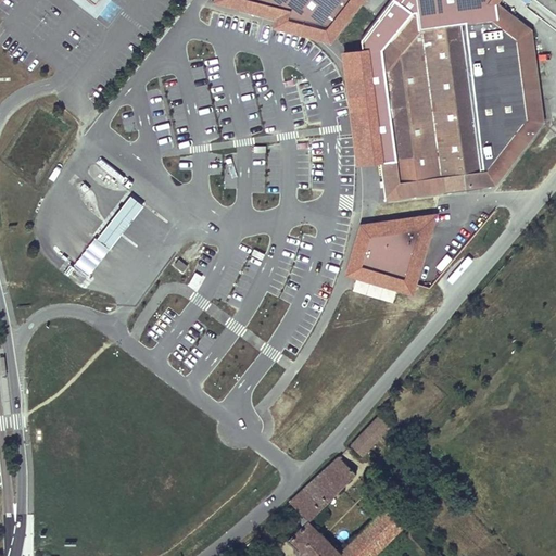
[(78,0),(80,1),(97,14),(108,0),(78,0)]
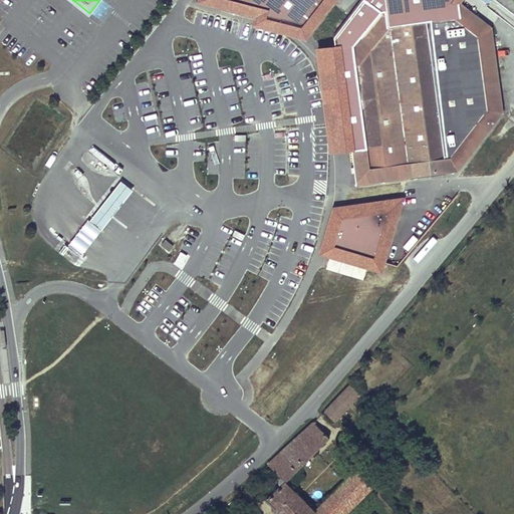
[(205,0),(309,31),(333,0),(205,0)]
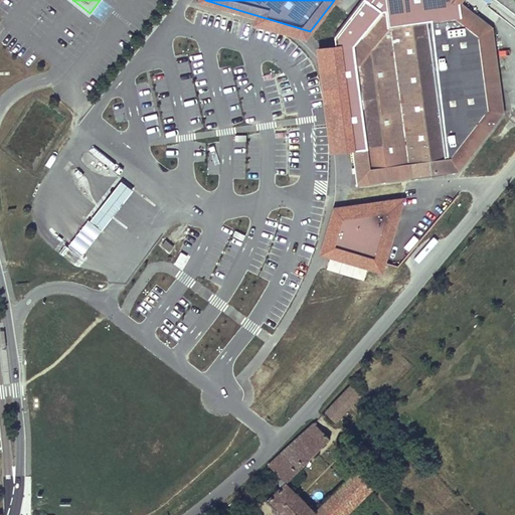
[(381,11),(354,42),(356,55),(339,59),(356,185),(445,173),(463,171),(507,117),(496,31),(460,1),(381,11)]
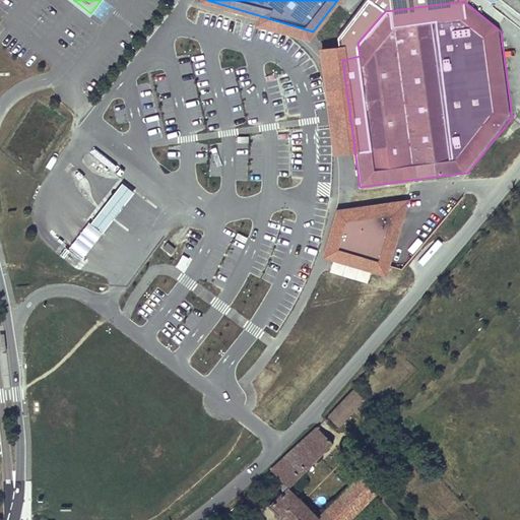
[(360,56),(358,43),(342,60),(360,56)]
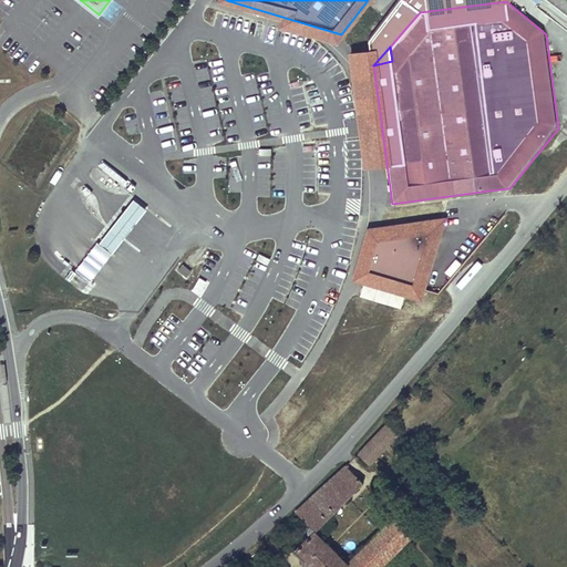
[(183,174),(196,174),(196,157),(183,157),(183,174)]
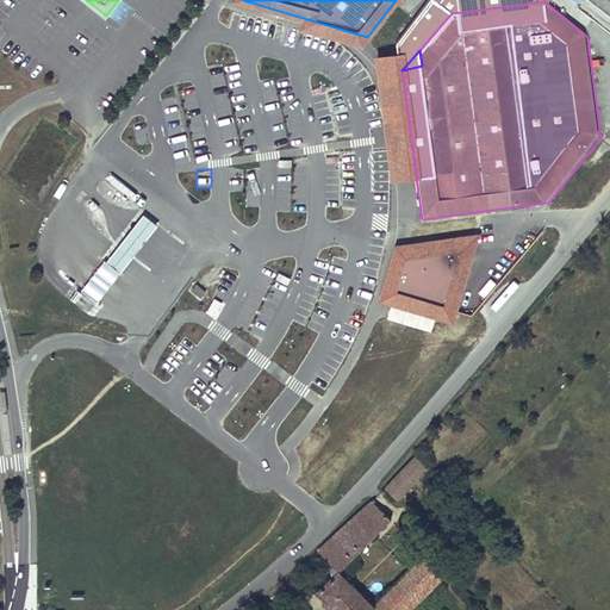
[(148,236),(157,224),(143,213),(135,224),(106,261),(120,272),(148,236)]
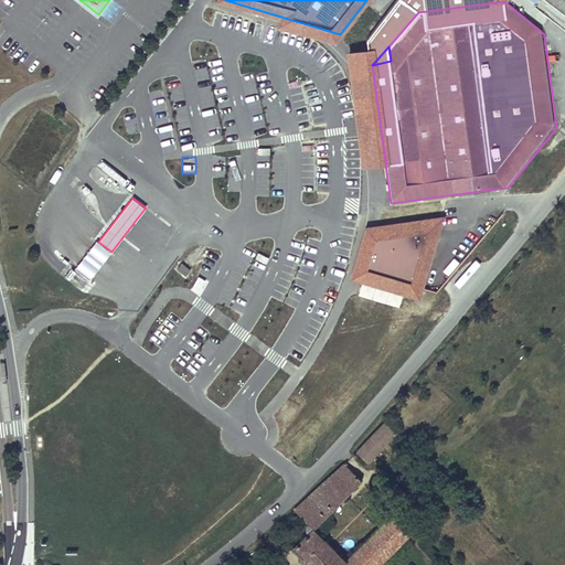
[(386,208),(377,219),(383,223),(392,212),(386,208)]
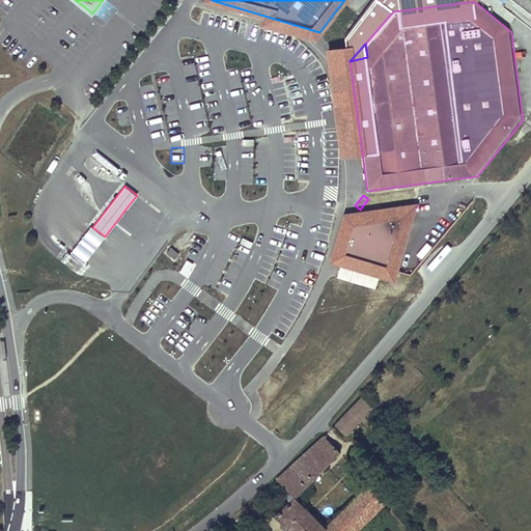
[(343,213),(329,261),(393,281),(419,202),(343,213)]
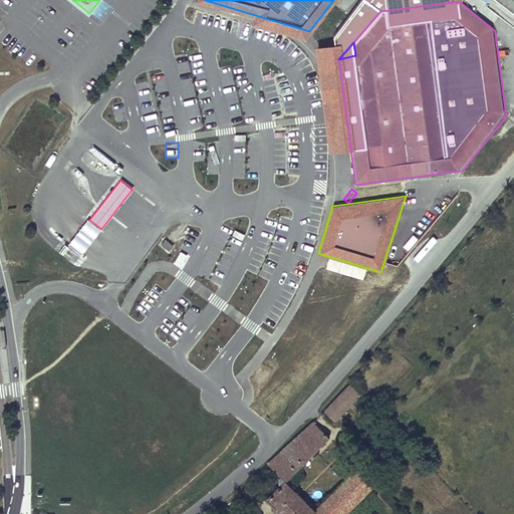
[(89,220),(87,219),(68,244),(81,254),(101,229),(89,220)]
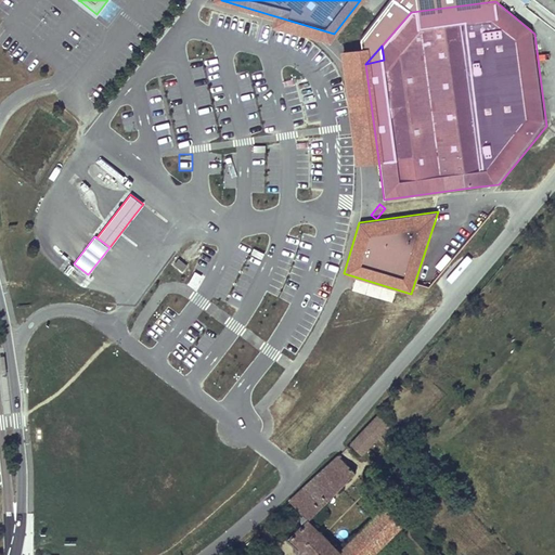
[(188,266),(178,259),(173,265),(183,272),(188,266)]
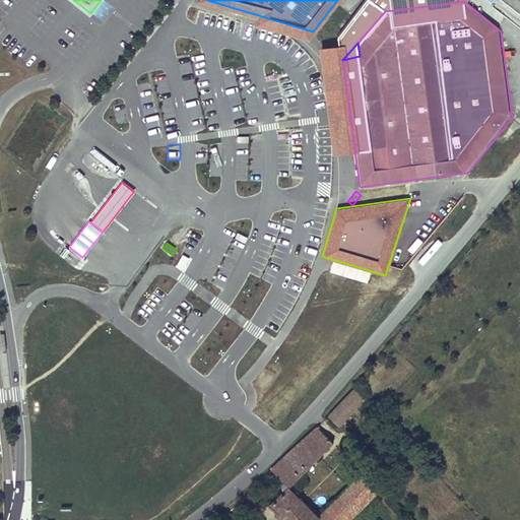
[(381,364),(377,360),(373,364),(377,368),(381,364)]
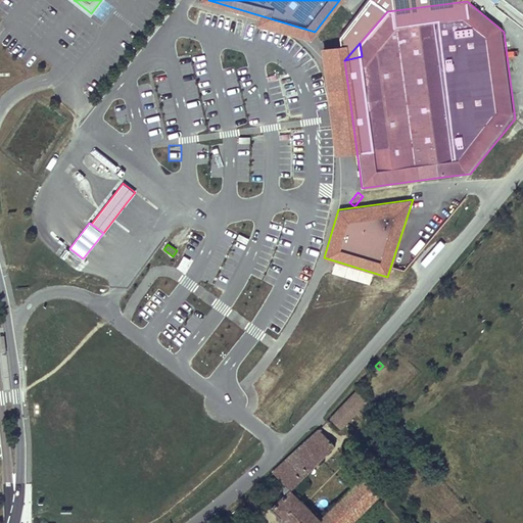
[(366,400),(355,391),(330,418),(340,428),(366,400)]
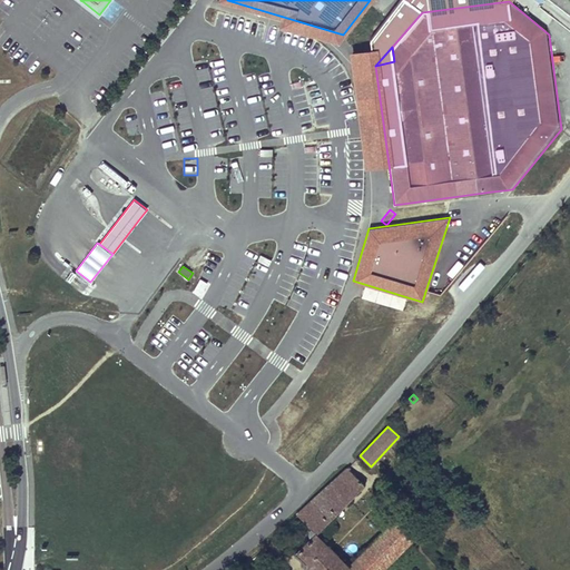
[(316,533),(364,484),(347,468),(297,514),(310,529),(310,536),(311,538),(295,553),(305,564),(304,568),(306,569),(345,569),(349,567),(316,533)]
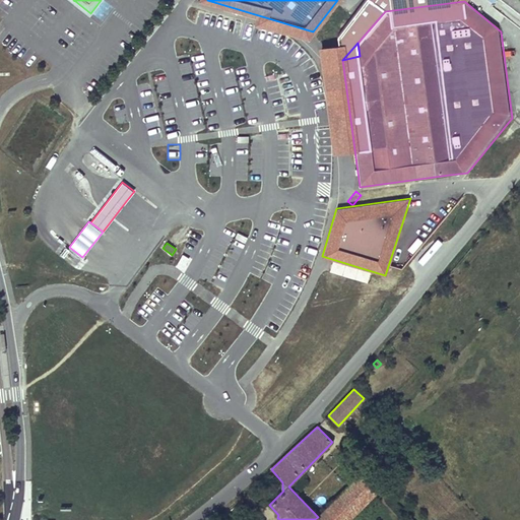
[(405,450),(398,442),(393,447),(400,455),(405,450)]
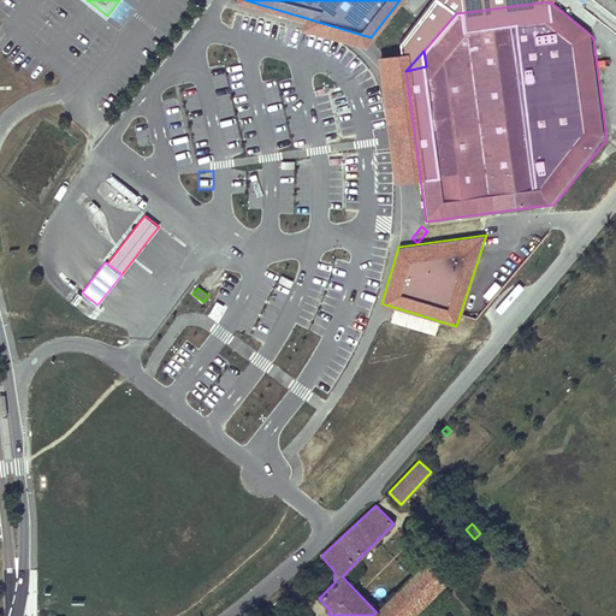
[(380,615),(412,615),(449,580),(428,560),(377,612),(380,615)]
